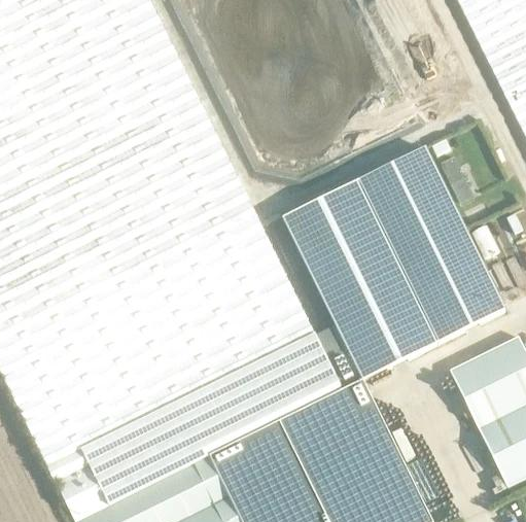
[(0,0),(0,369),(75,521),(432,521),(362,378),(361,378),(342,388),(260,225),(148,0),(0,0)]
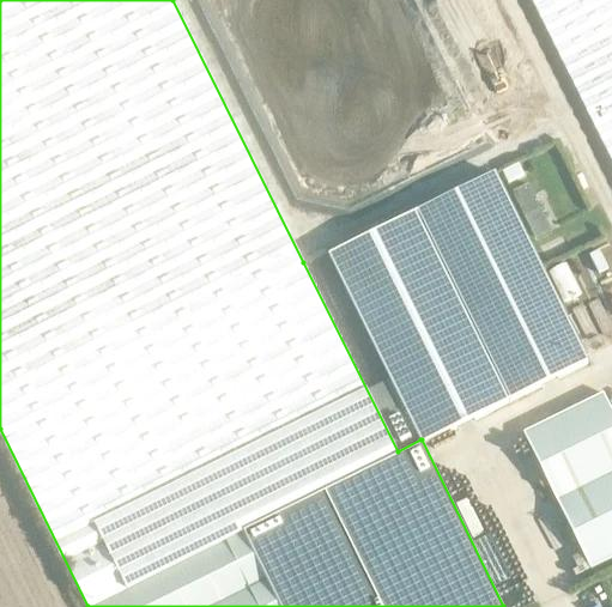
[(532,0),(611,159),(611,0),(532,0)]
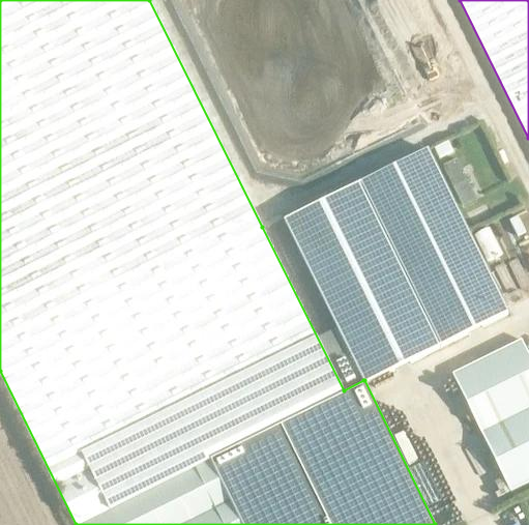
[(427,145),(283,215),(363,380),(364,380),(507,309),(427,145)]
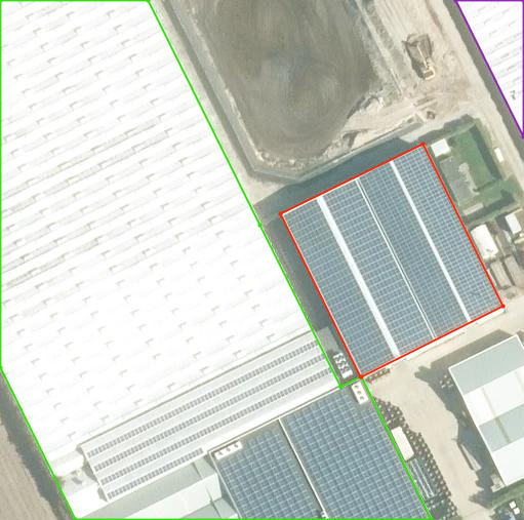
[(455,197),(469,192),(453,149),(440,154),(455,197)]
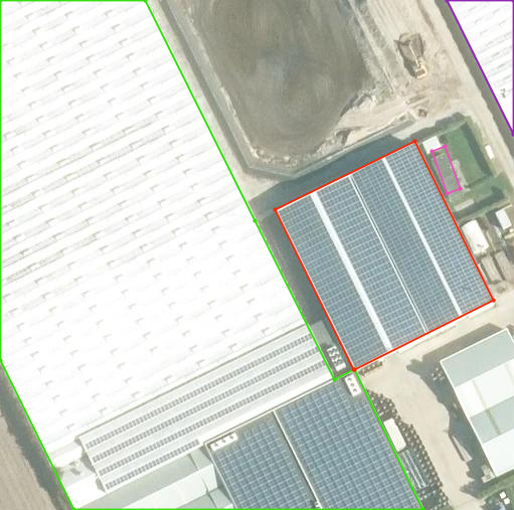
[(439,359),(495,473),(513,463),(513,343),(505,326),(439,359)]
